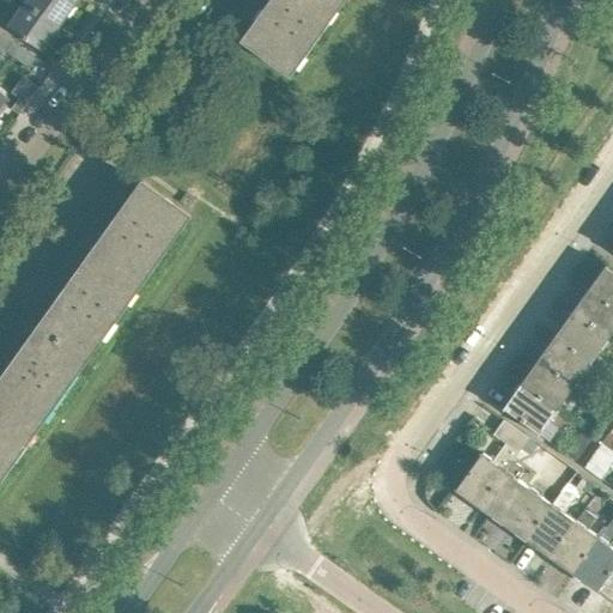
[(76,2),(72,0),(23,0),(25,1),(59,26),(76,2)]
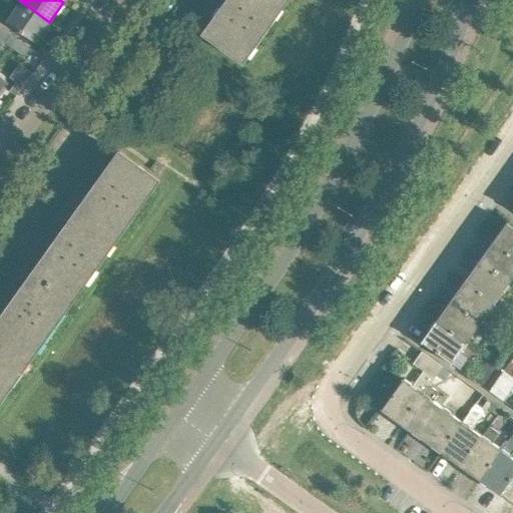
[(286,3),(282,0),(225,0),(220,7),(221,8),(203,34),(243,62),(286,3)]
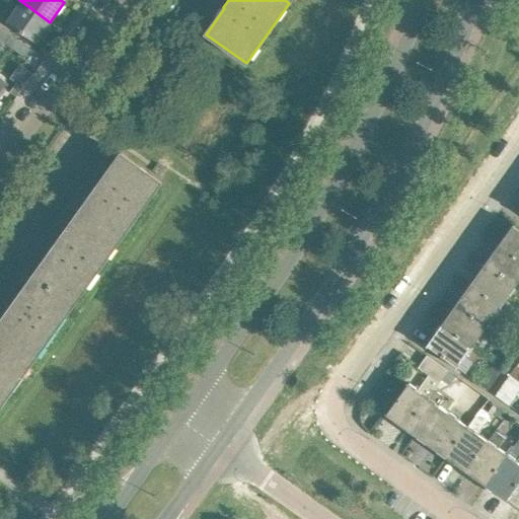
[(35,43),(50,22),(21,1),(7,21),(35,43)]
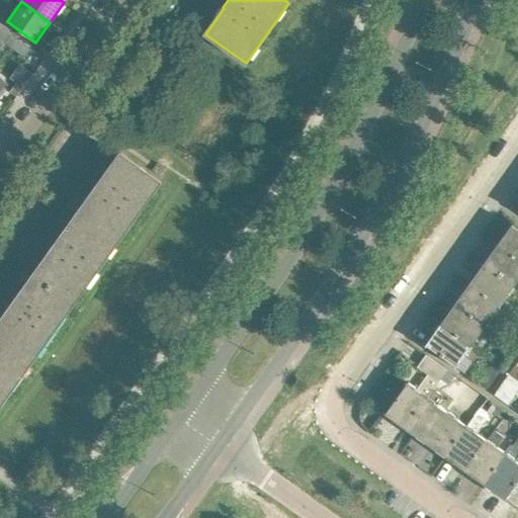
[(10,34),(0,26),(0,38),(4,42),(10,34)]
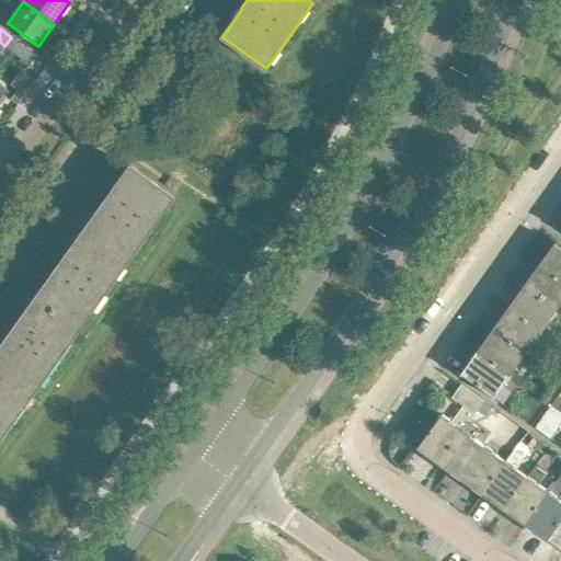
[(34,53),(11,37),(4,46),(10,49),(27,61),(34,53)]
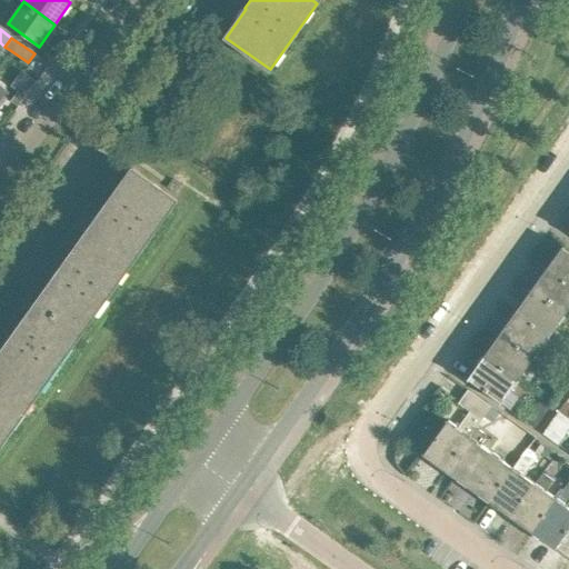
[(106,206),(86,233),(130,265),(177,199),(132,168),(112,196),(111,195),(103,206),(106,206)]
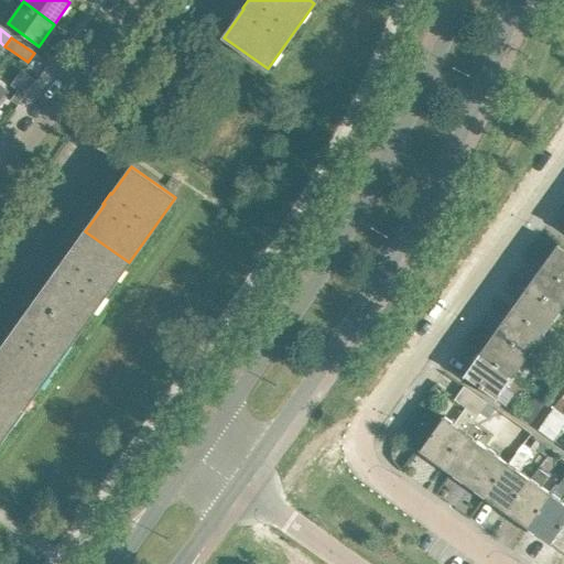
[(83,327),(129,262),(85,231),(65,258),(64,258),(56,268),(57,269),(39,296),(83,327)]
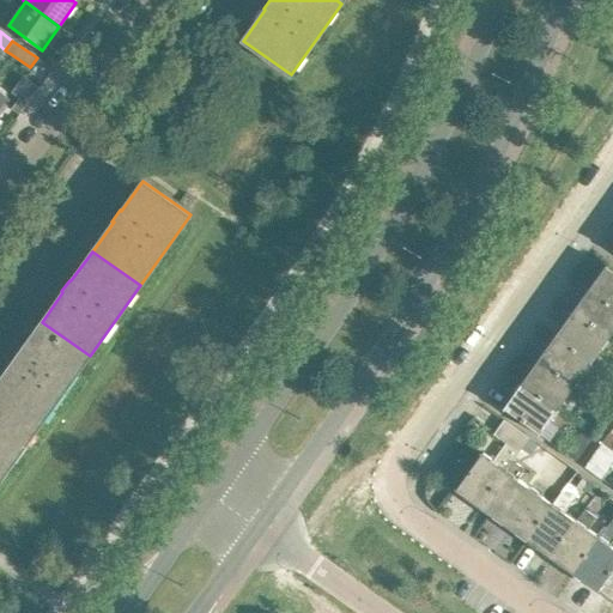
[(607,265),(606,265),(589,289),(612,305),(612,271),(607,267),(607,265)]
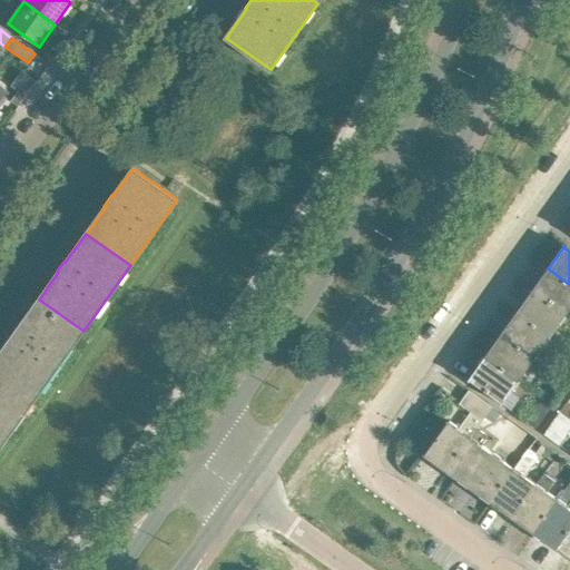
[(569,308),(569,284),(548,268),(532,291),(566,315),(569,308)]
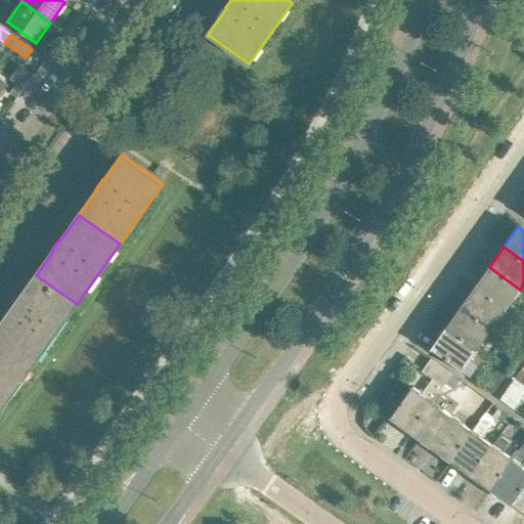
[(520,290),(489,267),(474,288),(506,310),(520,290)]
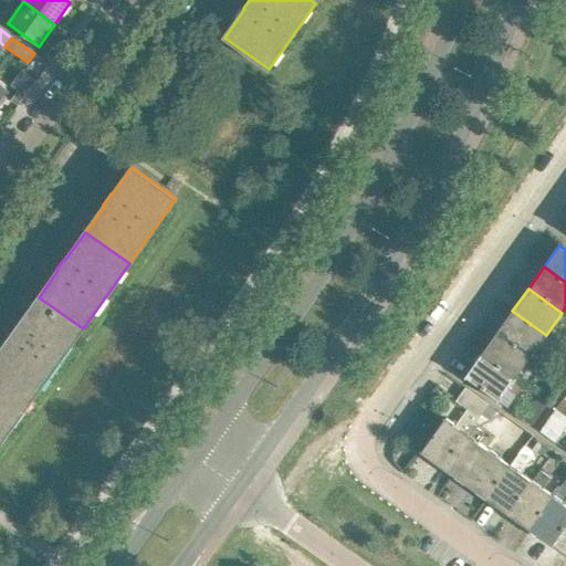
[(0,367),(37,394),(83,328),(39,297),(19,324),(18,324),(11,334),(12,335),(0,350),(0,367)]
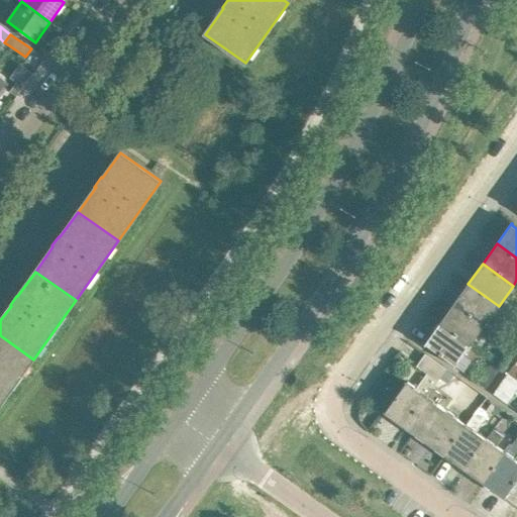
[(499,306),(468,284),(453,304),(484,326),(499,306)]
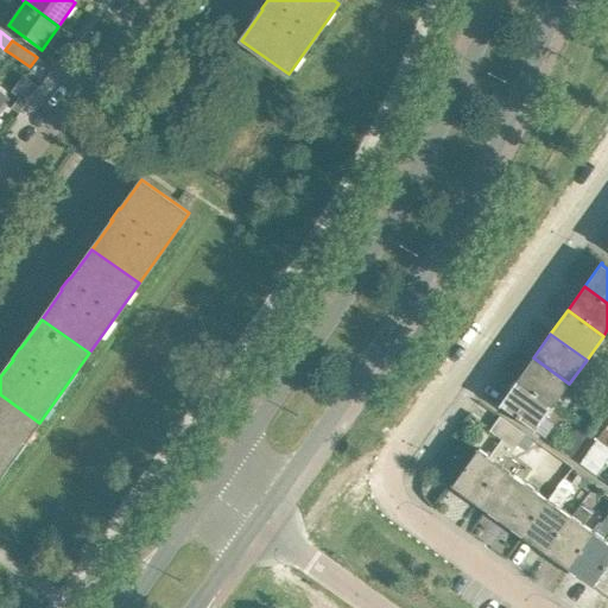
[(569,384),(533,358),(517,381),(552,407),(569,384)]
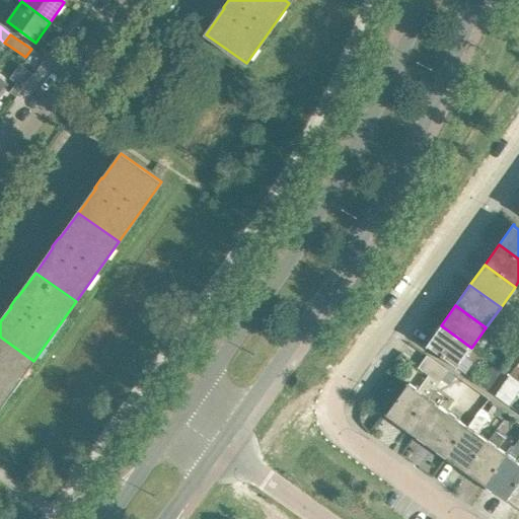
[(471,348),(441,325),(426,346),(427,347),(428,346),(456,366),(456,367),(457,368),(466,355),(478,364),(485,357),(471,348)]
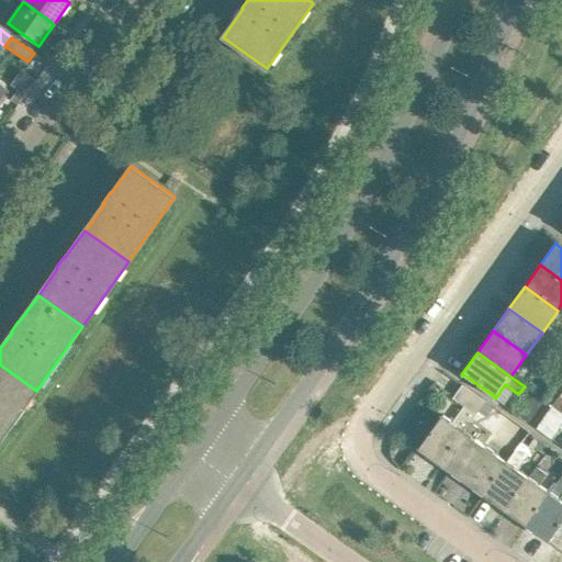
[(0,440),(36,391),(0,364),(0,440)]
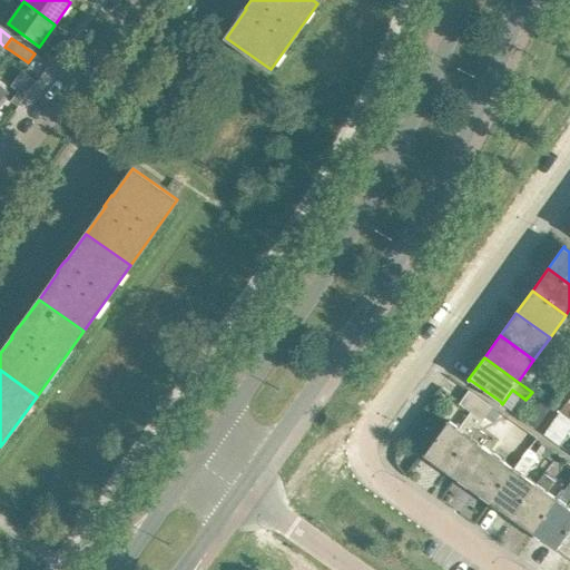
[(492,406),(469,390),(460,403),(471,411),(483,420),(492,406)]
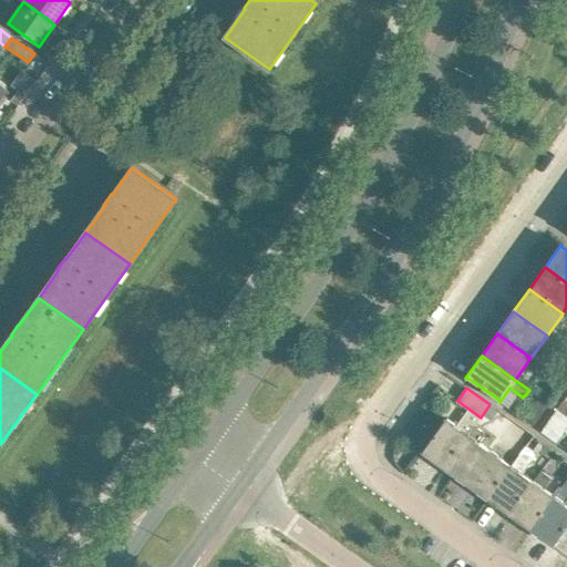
[(444,468),(474,426),(481,418),(468,409),(456,426),(445,419),(444,420),(445,420),(423,451),(422,451),(421,452),(444,468)]
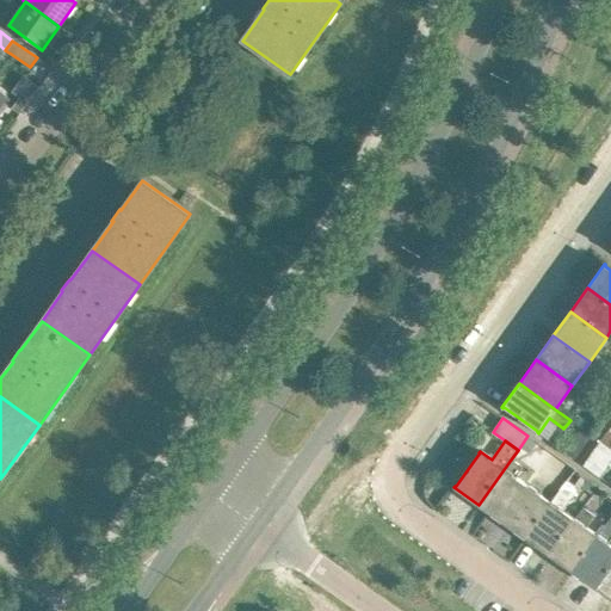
[(610,458),(610,450),(609,449),(599,442),(582,466),(598,476),(610,458)]
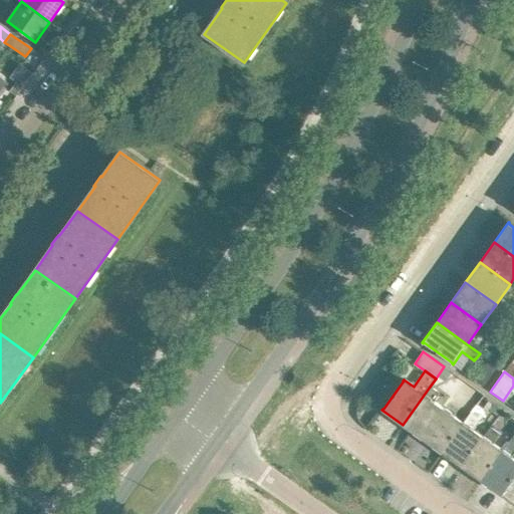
[(422,439),(444,408),(432,400),(437,391),(430,387),(403,425),(422,439)]
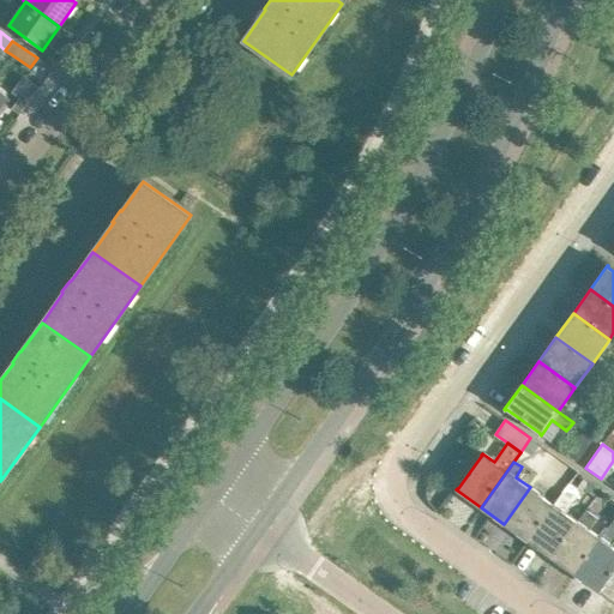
[(589,482),(584,489),(594,497),(600,489),(589,482)]
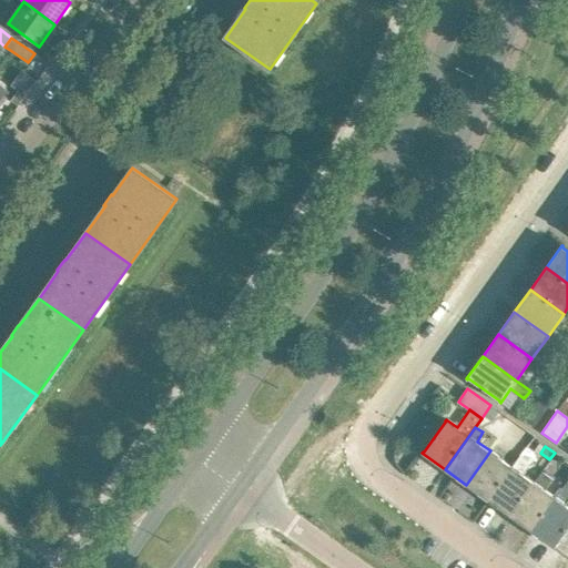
[(488,500),(513,467),(490,450),(466,485),(488,500)]
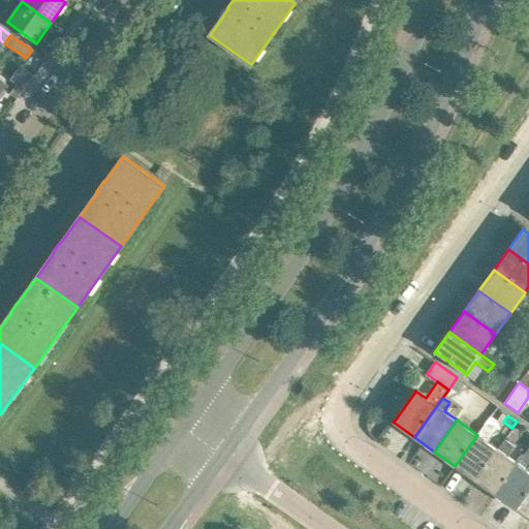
[(475,480),(498,449),(487,441),(494,431),(485,425),(477,435),(455,466),(475,480)]
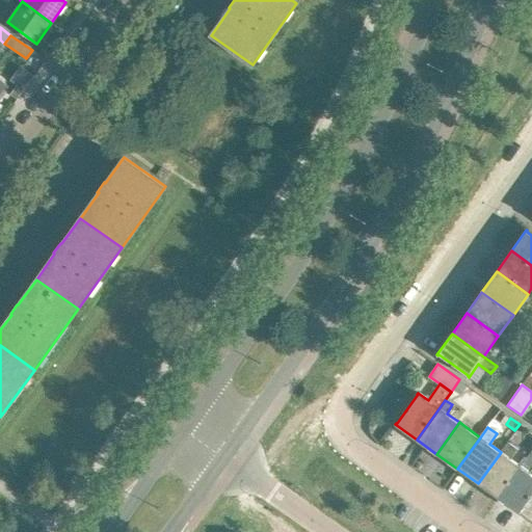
[(498,498),(521,467),(507,456),(513,448),(507,444),(501,452),(478,483),(498,498)]
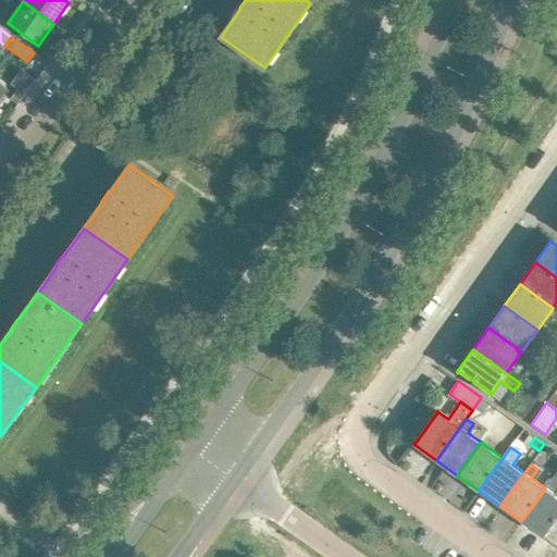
[(556,473),(545,489),(521,521),(544,537),(551,543),(556,533),(556,473)]
